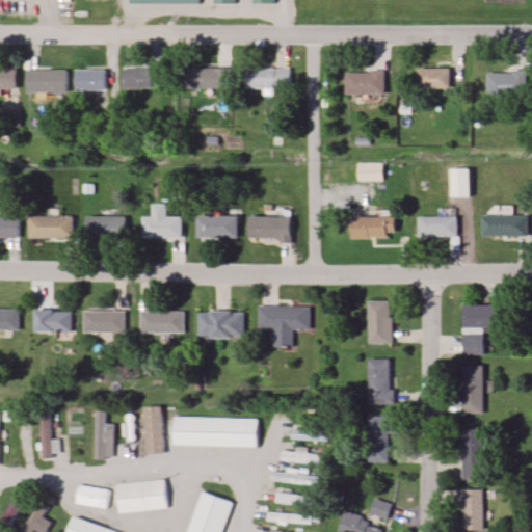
[(0,88),(17,88),(17,67),(0,67),(0,88)]
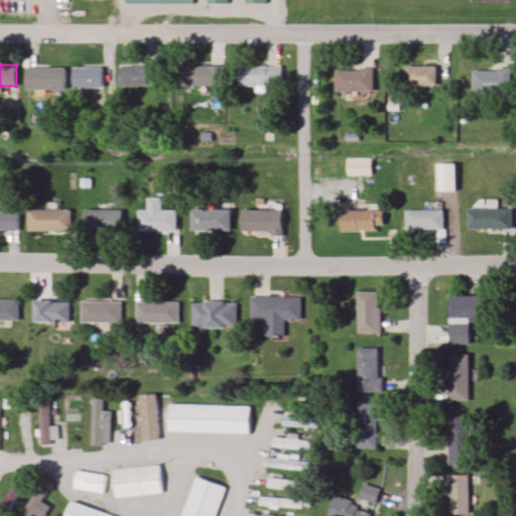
[(222,65),(180,65),(180,85),(222,85),(222,65)]
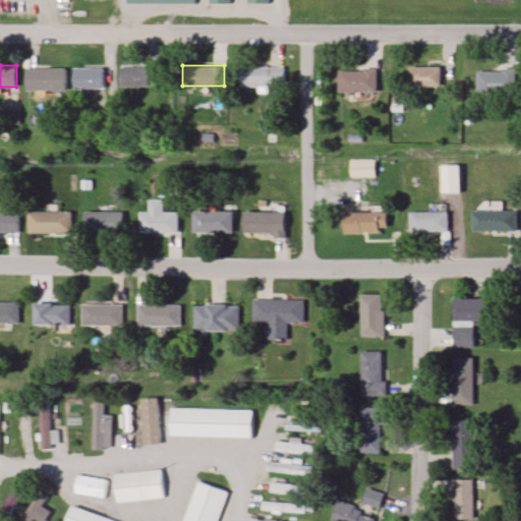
[(73,89),(104,89),(104,66),(73,66),(73,89)]
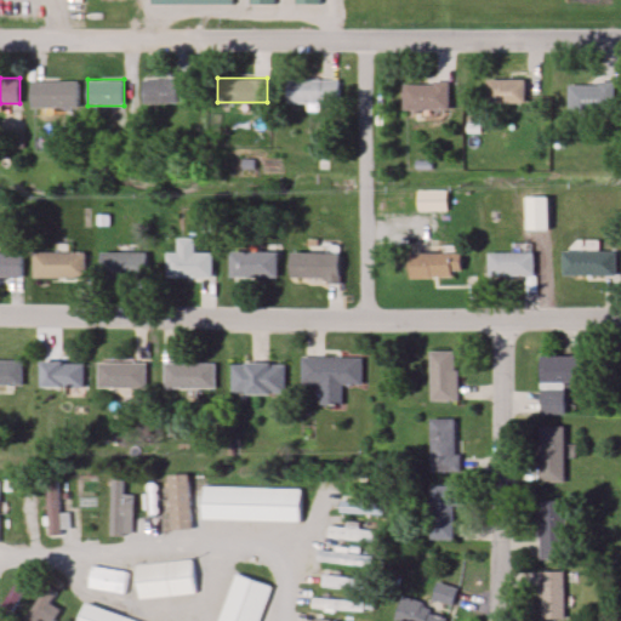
[(142,103),(177,103),(177,79),(142,79),(142,103)]
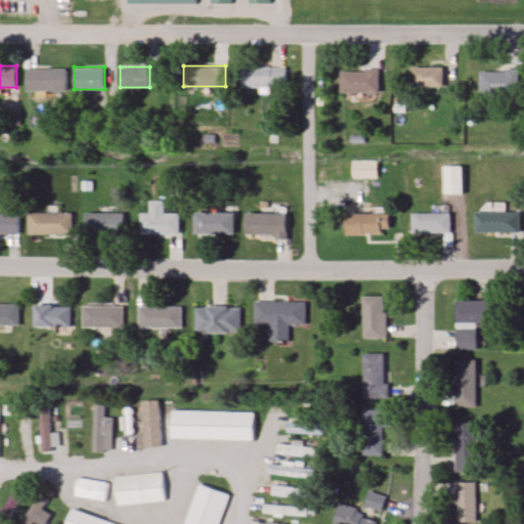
[(259,87),(259,93),(270,93),(270,88),(286,88),(286,67),(242,67),(242,87),(259,87)]
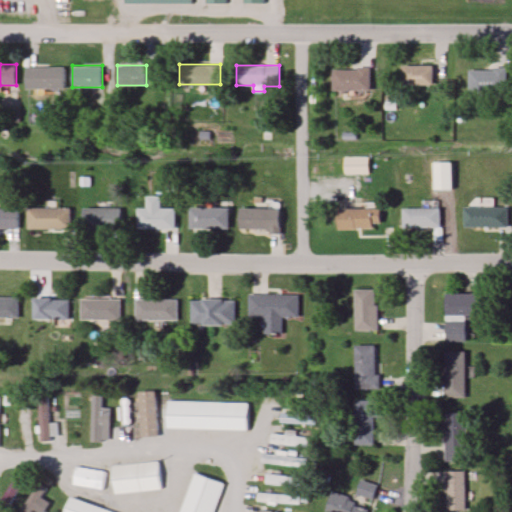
[(401,83),(401,65),(433,65),(433,82),(401,83)]
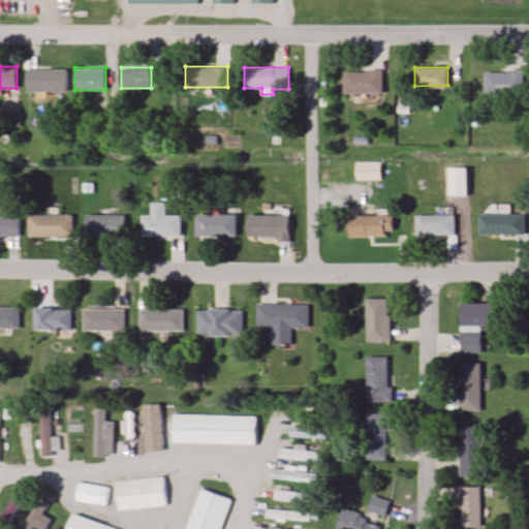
[(66,68),(26,68),(26,91),(66,91),(66,68)]
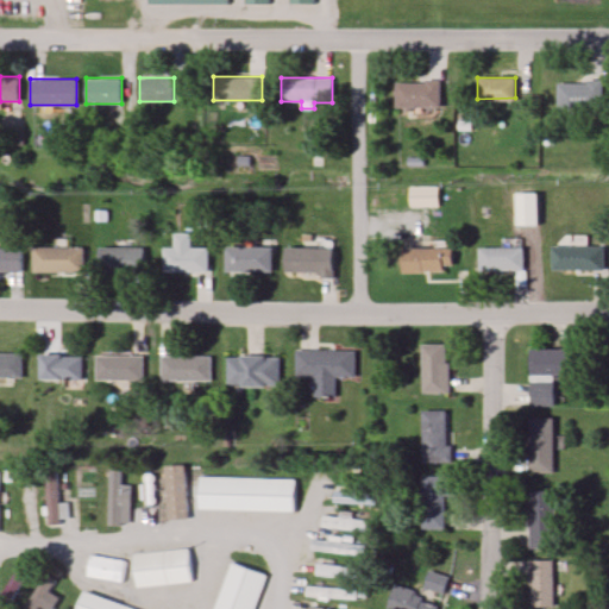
[(440,81),(395,81),(395,107),(440,107),(440,81)]
